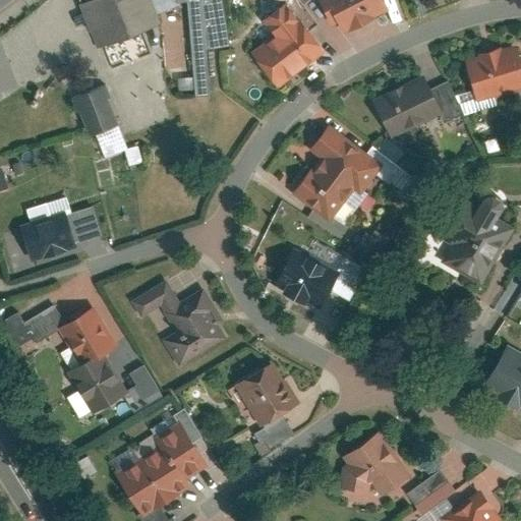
[(99,48),(159,26),(149,0),(81,0),(89,17),(99,48)]
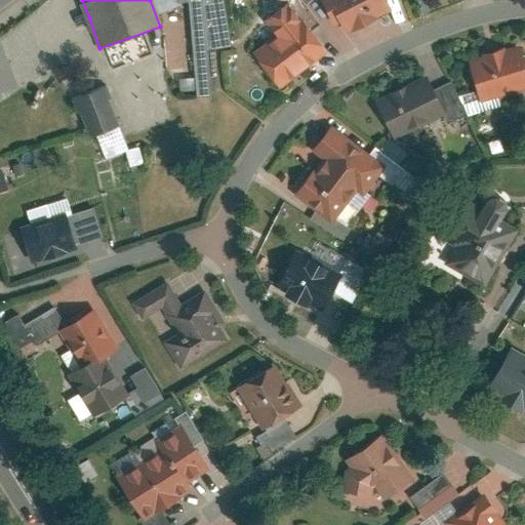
[(321,52),(284,0),(283,0),(258,18),(270,35),(250,48),(276,84),(321,52)]
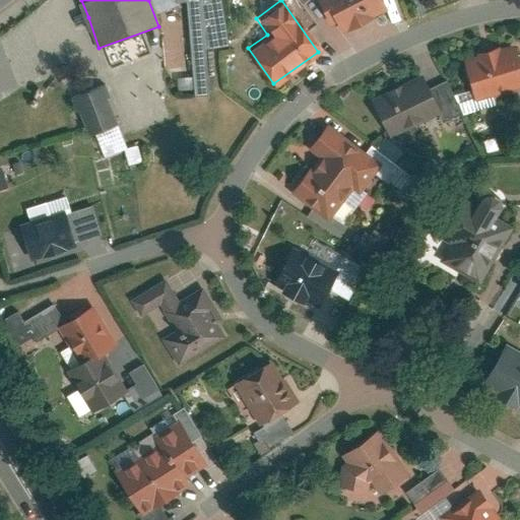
[(319,0),(339,35),(386,12),(379,0),(319,0)]
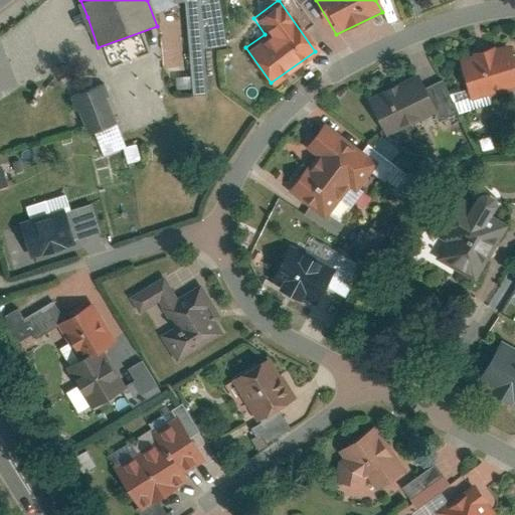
[(514,76),(503,38),(454,53),(467,95),(514,79),(514,76)]
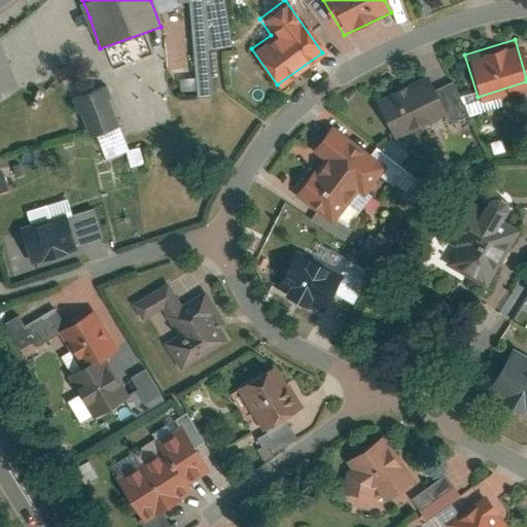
[(428,90),(422,75),(373,96),(389,134),(438,113),(428,90)]
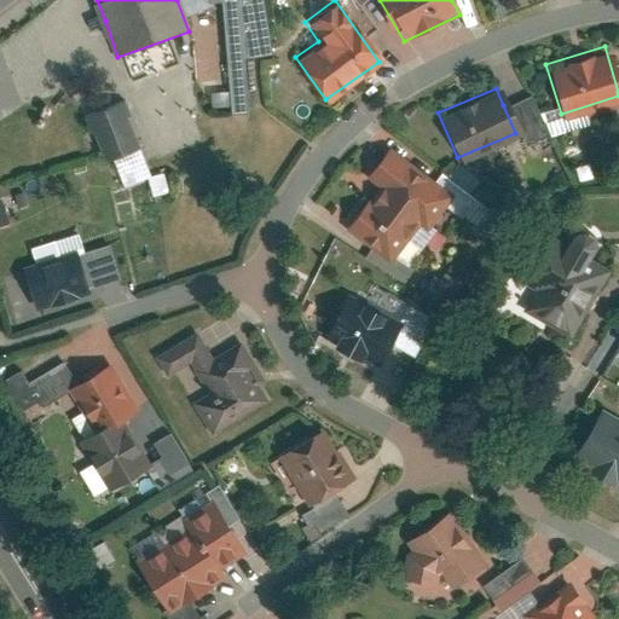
[(227,110),(226,90),(208,91),(210,111),(227,110)]
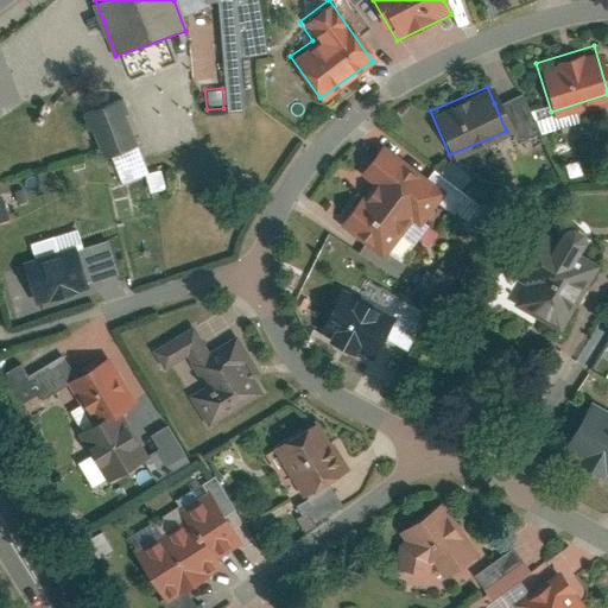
[(527,121),(515,94),(494,103),(506,131),(527,121)]
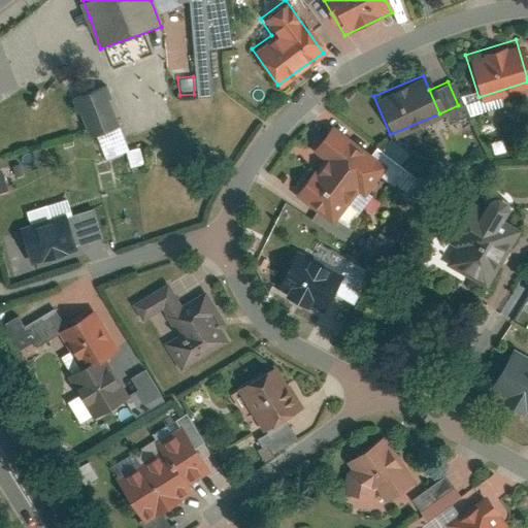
[(137,146),(129,150),(103,85),(71,97),(87,138),(95,135),(104,160),(124,152),(130,167),(143,162),(137,146)]
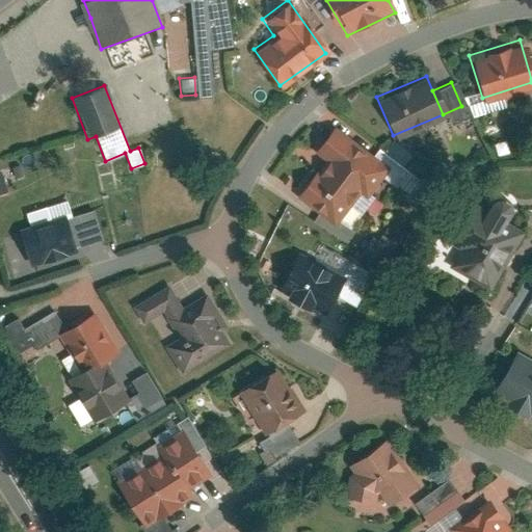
[(366,156),(323,127),(308,149),(323,160),(313,175),(306,169),(289,194),(327,221),(351,188),(365,197),(378,180),(384,169),(366,156)]
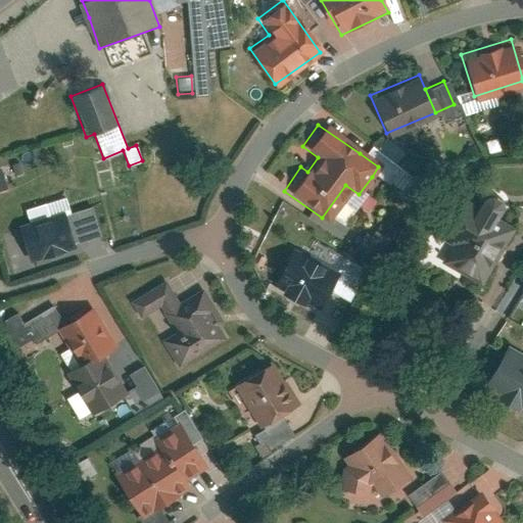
[(366,144),(360,153),(378,167),(372,177),(386,186),(399,168),(366,144)]
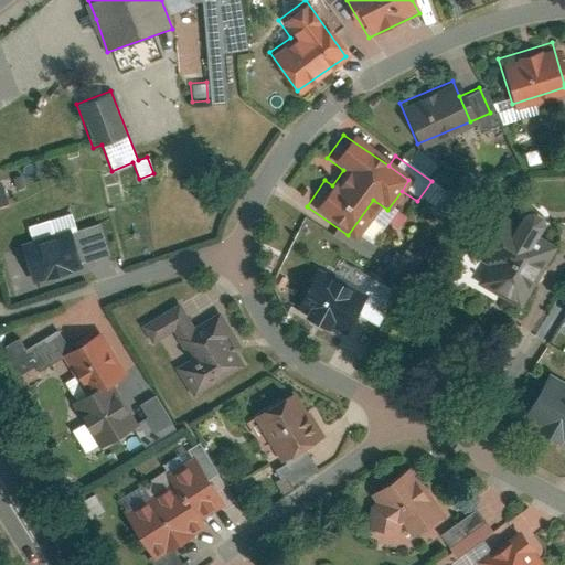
[(544,216),(522,203),(508,226),(481,210),(460,245),(481,258),(469,277),(511,302),(544,248),(530,240),(544,216)]
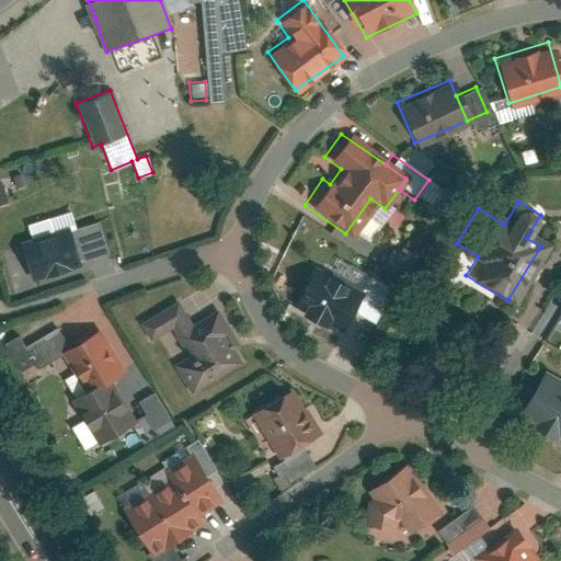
[(24,279),(109,258),(100,220),(73,227),(70,210),(25,222),(31,241),(15,244),(24,279)]
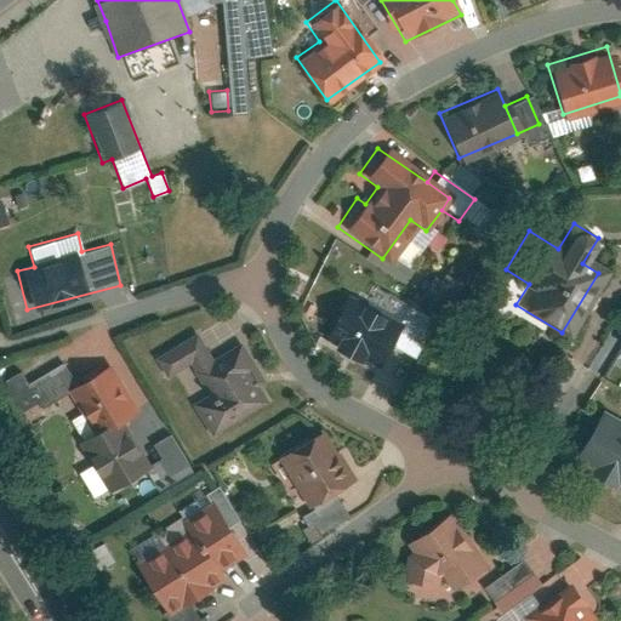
[(392,346),(415,358),(434,319),(400,302),(399,305),(379,294),(372,306),(346,291),(320,340),(379,370),(392,346)]
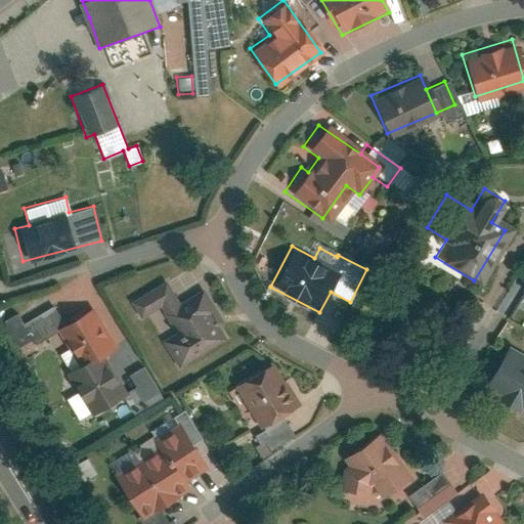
[(162,278),(125,301),(136,320),(160,306),(173,328),(157,338),(175,367),(221,339),(212,323),(219,319),(198,285),(174,299),(162,278)]
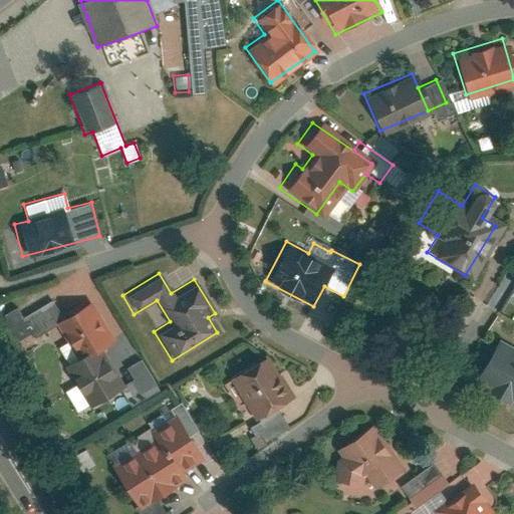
[(28,336),(51,322),(57,318),(44,297),(15,315),(28,336)]
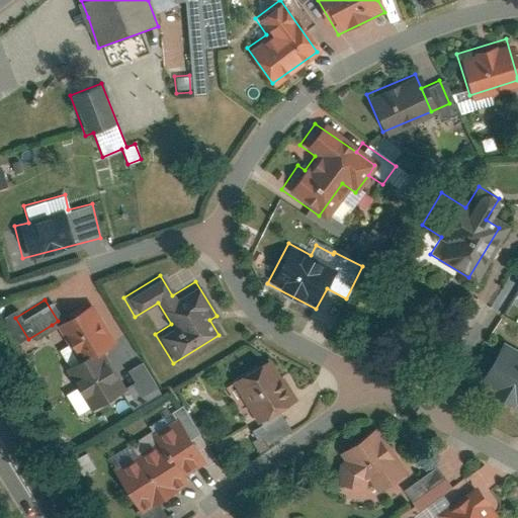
[(76,361),(110,339),(86,303),(58,321),(52,325),(76,361)]
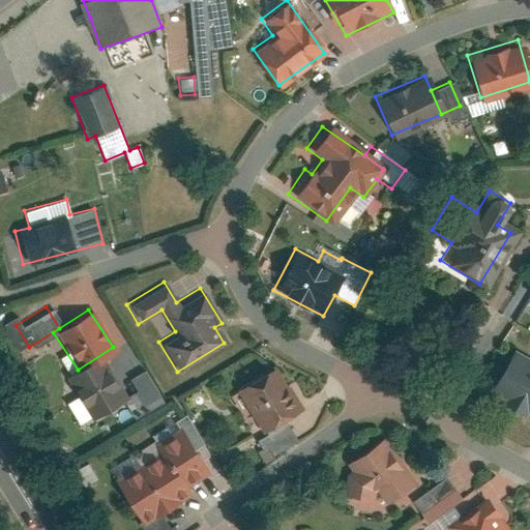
[(529,362),(514,354),(494,391),(510,401),(504,411),(529,424),(529,422),(529,362)]
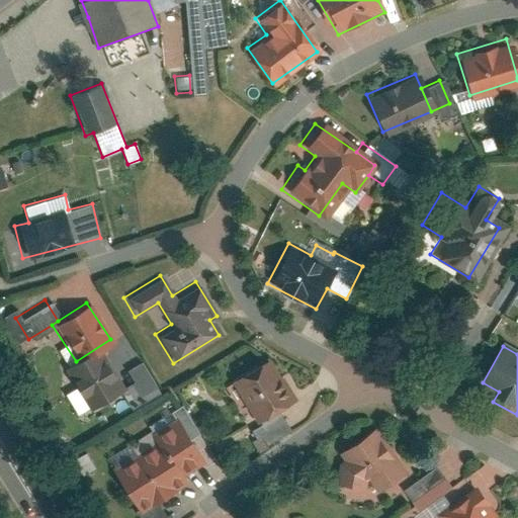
[(98,349),(70,367),(95,408),(123,390),(98,349)]
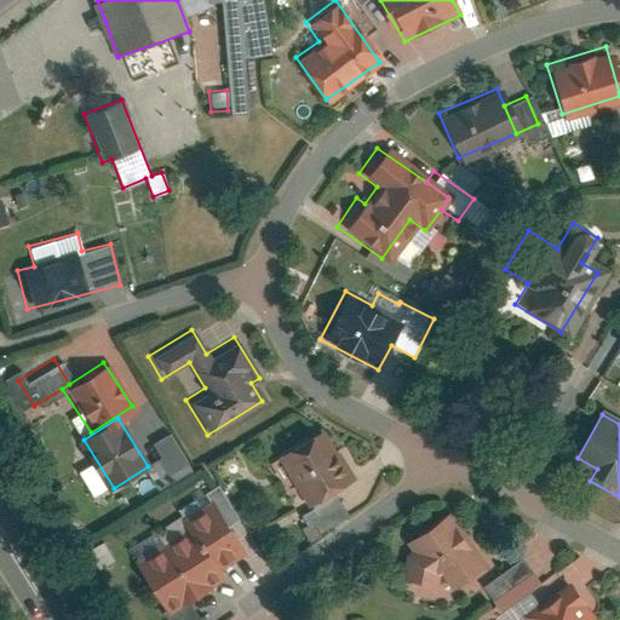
[(309,505),(351,480),(322,430),(280,455),(309,505)]
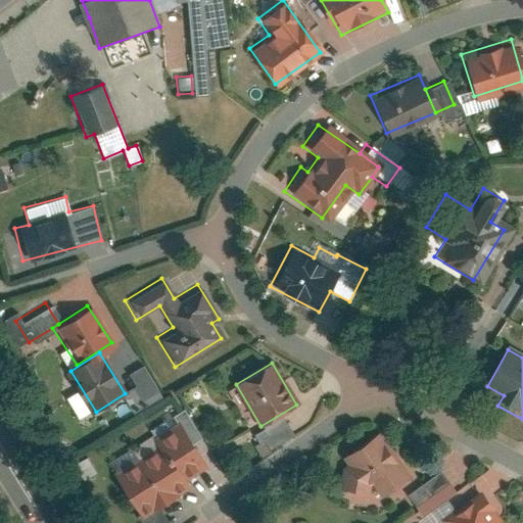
[(201,465),(176,419),(152,431),(160,445),(112,472),(138,516),(186,489),(179,477),(201,465)]
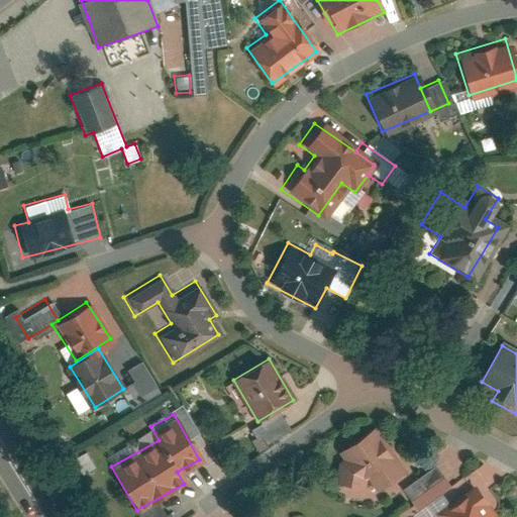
[(379,425),(333,448),(357,497),(404,475),(379,425)]
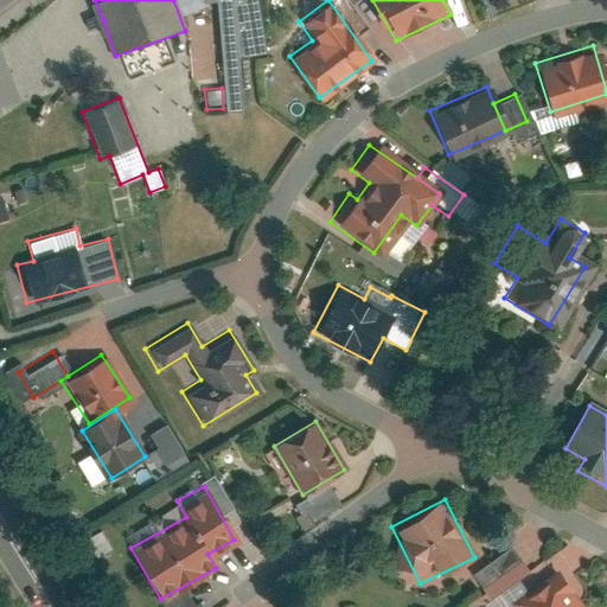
[(583,606),(557,570),(526,592),(517,579),(529,569),(511,545),(471,573),(490,599),(478,606),(583,606)]
